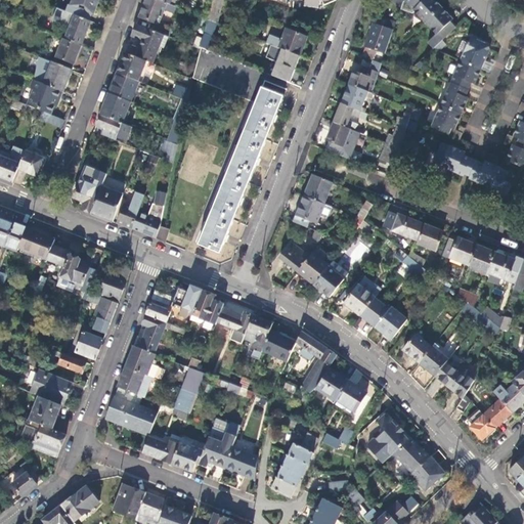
[(93,14),(98,0),(72,0),(71,5),(91,13),(93,14)]
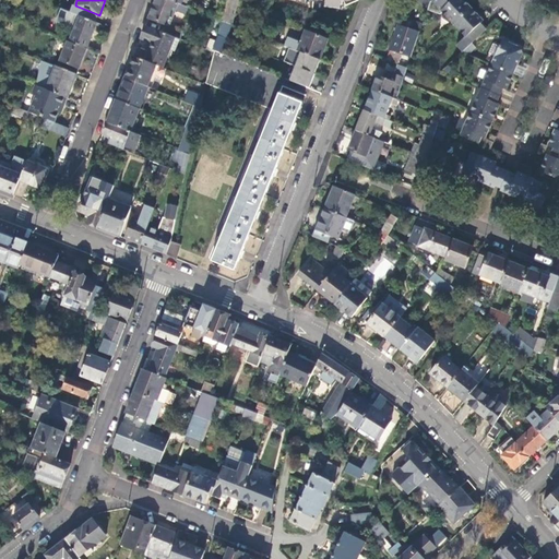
[(169,26),(175,10),(178,3),(170,0),(154,0),(147,19),(164,24),(161,32),(176,37),(179,38),(182,31),(169,26)]
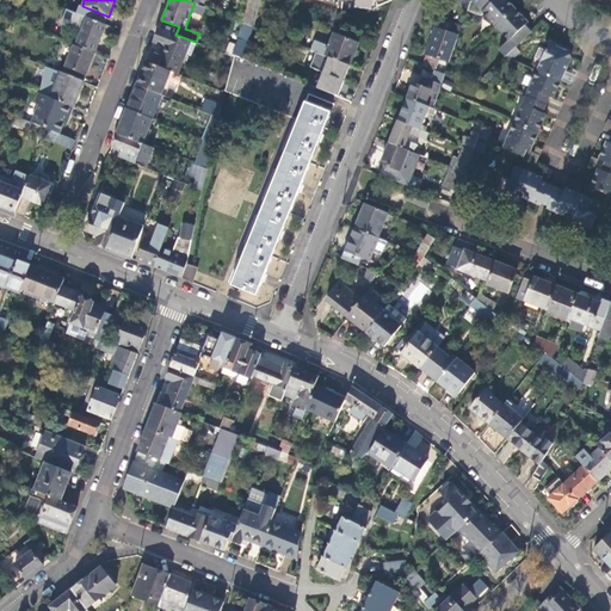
[(247,0),(242,23),(250,25),(252,26),(259,0),(247,0)]
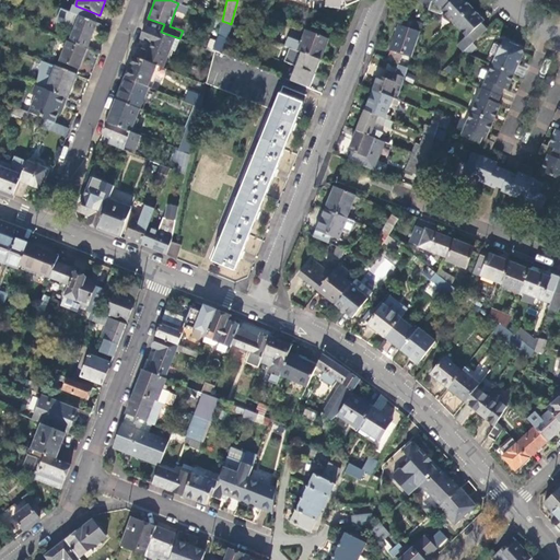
[(444,12),(454,24),(473,8),(465,0),(432,0),(431,1),(430,6),(428,9),(442,13),(444,12)]
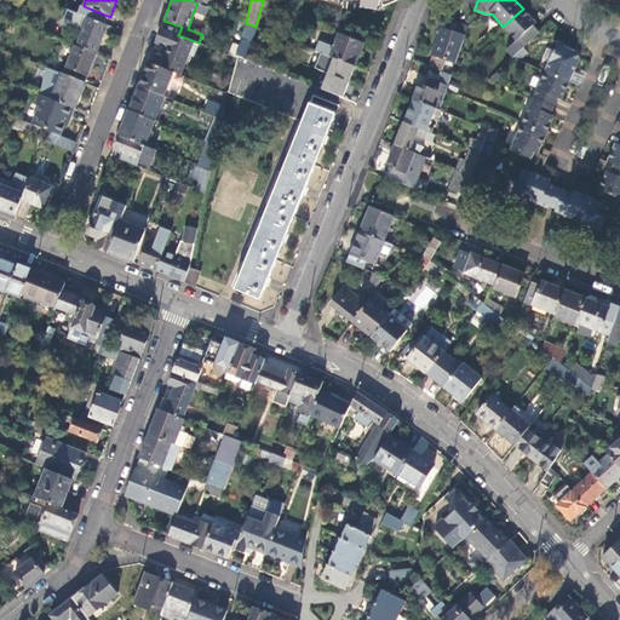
[(197,4),(194,11),(206,16),(208,7),(200,5),(197,4)]
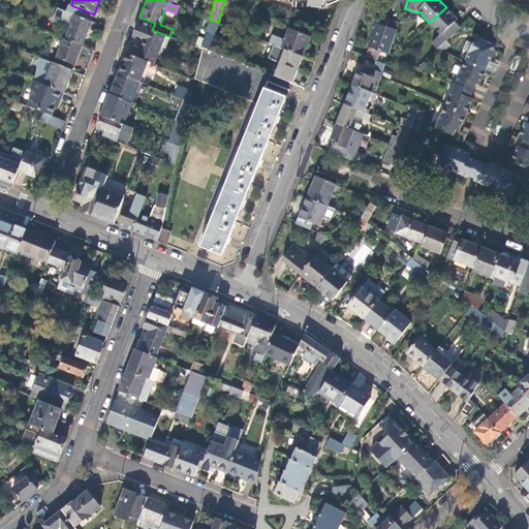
[(69,4),(66,11),(75,16),(89,21),(92,13),(71,5),(69,4)]
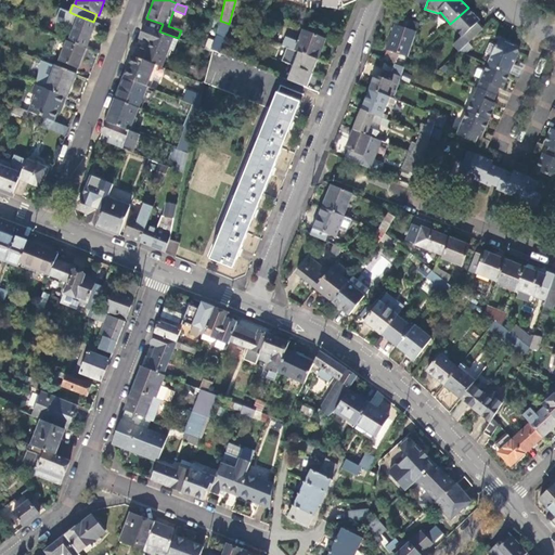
[(468,8),(450,24),(463,36),(453,44),(459,51),(460,51),(469,41),(483,28),(478,23),(480,21),(468,8)]
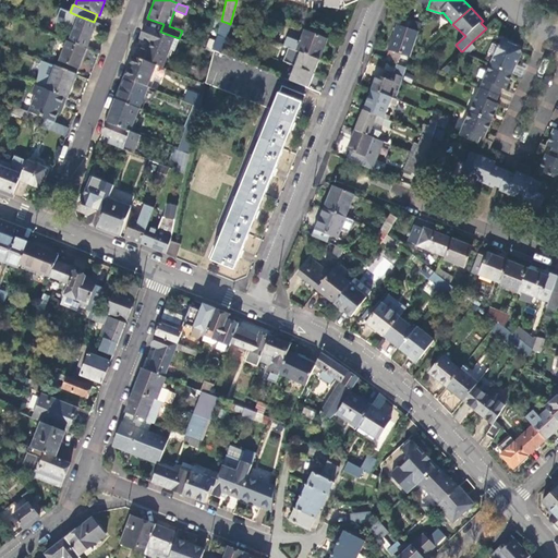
[(56,22),(74,29),(80,16),(70,12),(61,9),(56,22)]
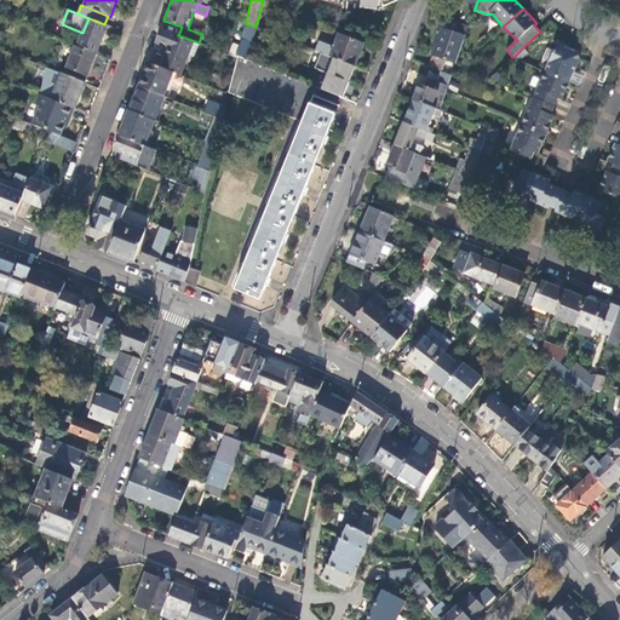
[(78,47),(96,55),(108,26),(104,24),(89,18),(82,33),(78,47)]
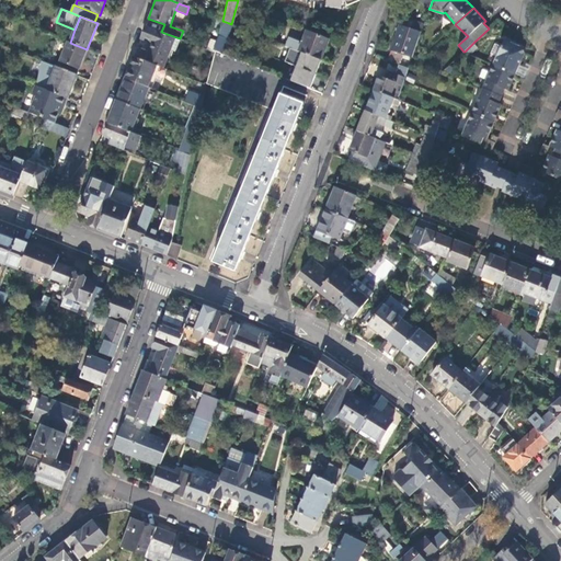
[(221,20),(216,50),(224,54),(229,38),(225,37),(229,23),(222,21),(221,20)]
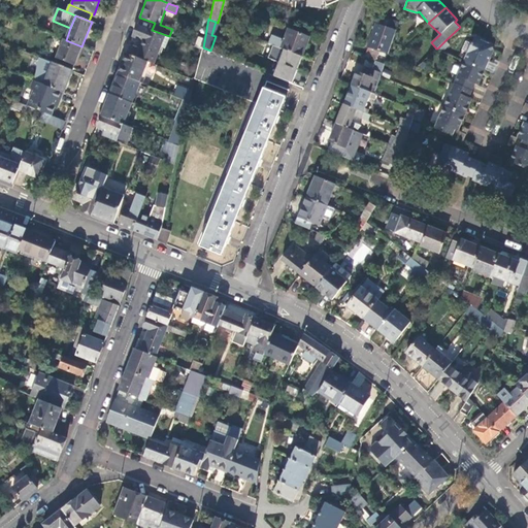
[(385,64),(399,22),(393,20),(391,28),(376,24),(365,56),(375,60),(385,64)]
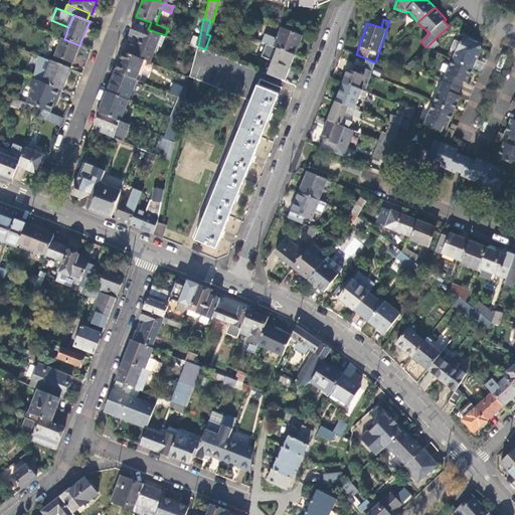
[(134,23),(129,35),(139,39),(132,55),(144,60),(151,62),(157,46),(162,34),(148,29),(134,23)]
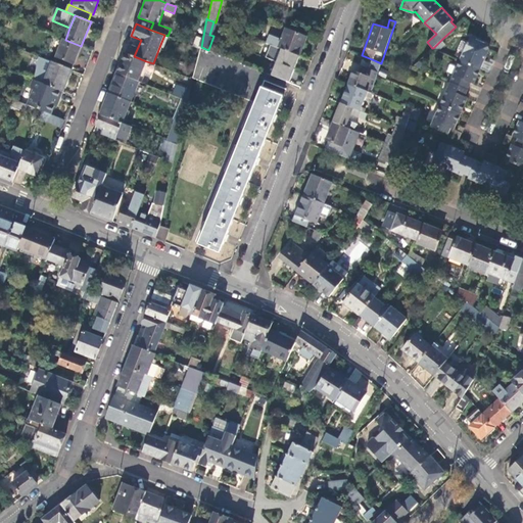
[(281,48),(299,56),(303,47),(307,37),(287,29),(283,39),(270,35),(267,43),(281,48)]
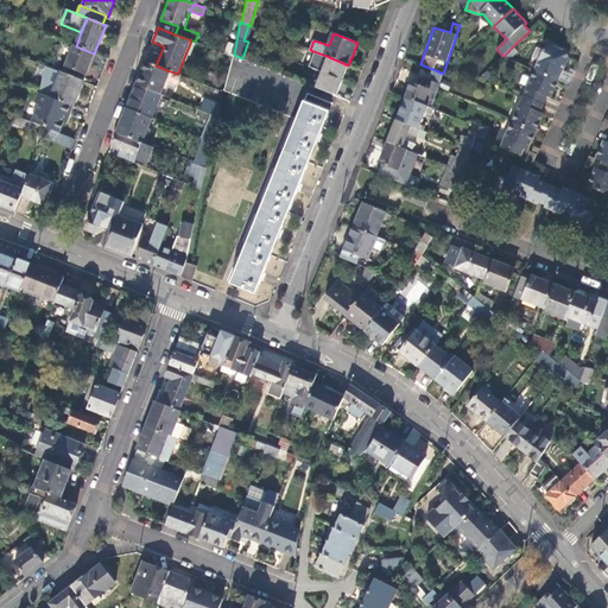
[(195,42),(191,40),(185,55),(190,56),(196,43),(195,42)]
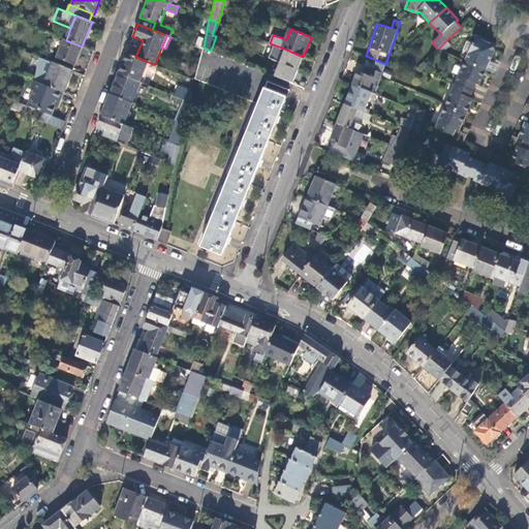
[(194,47),(201,49),(204,38),(198,36),(194,47)]
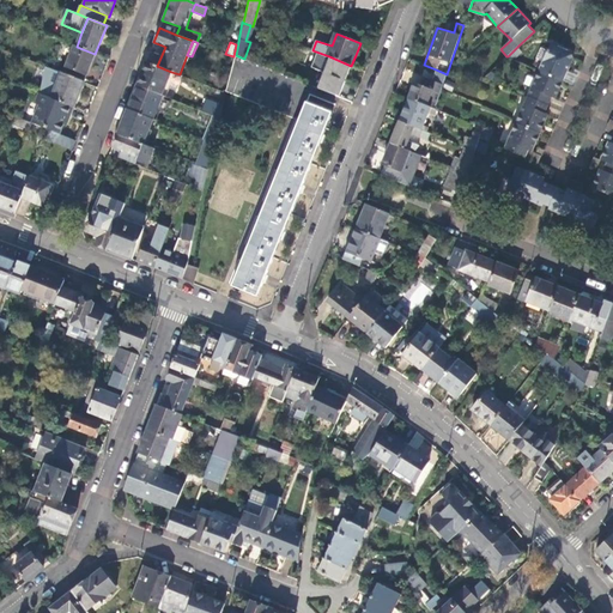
[(574,58),(571,53),(551,43),(548,50),(544,62),(540,70),(560,79),(564,71),(568,72),(574,58)]
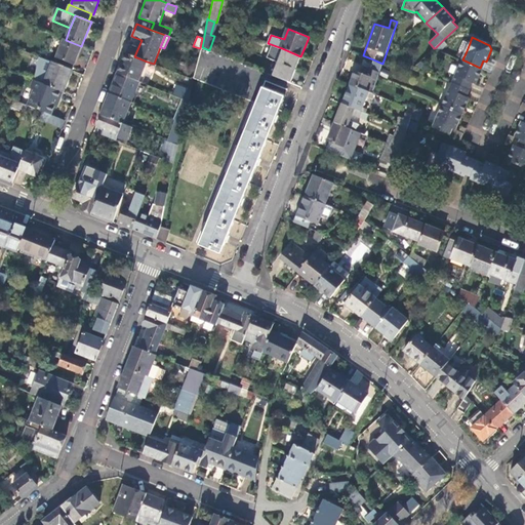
[(72,70),(81,46),(66,40),(64,39),(54,63),(72,70)]
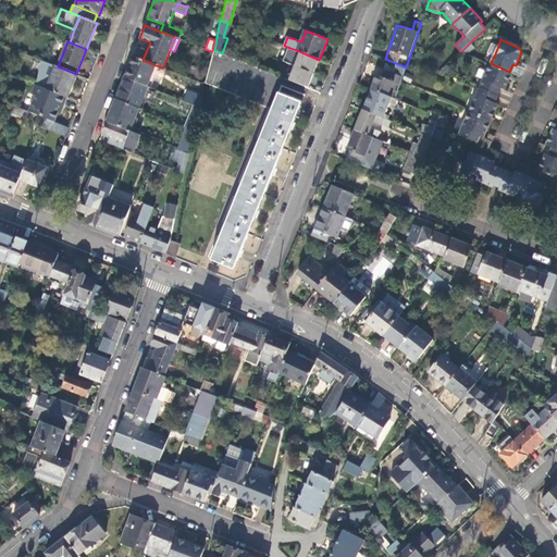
[(477,48),(471,41),(461,51),(470,54),(477,48)]
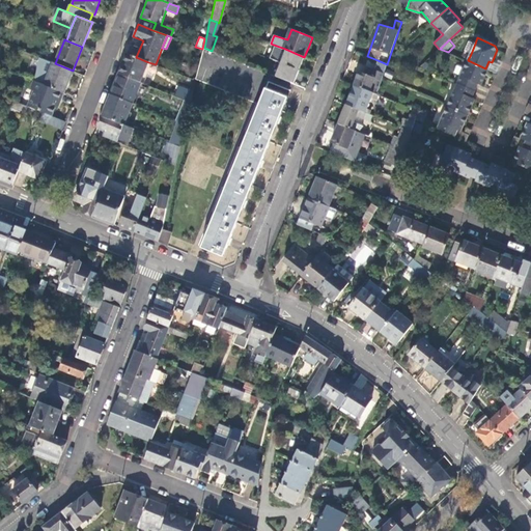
[(469,42),(465,52),(471,54),(475,44),(469,42)]
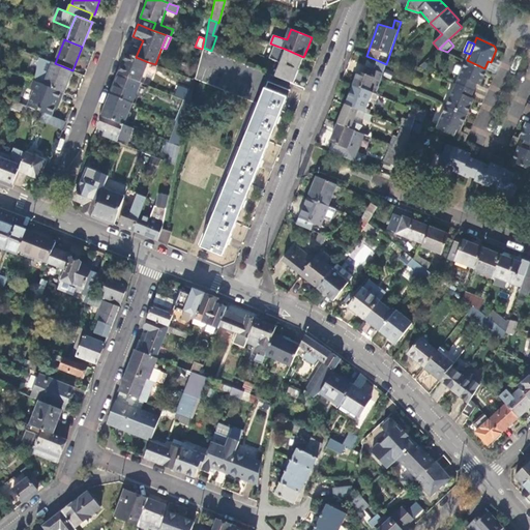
[(204,48),(196,79),(259,105),(201,247),(223,257),(233,233),(247,197),(264,154),(281,114),(287,98),(265,89),(271,74),(211,51),(204,48)]
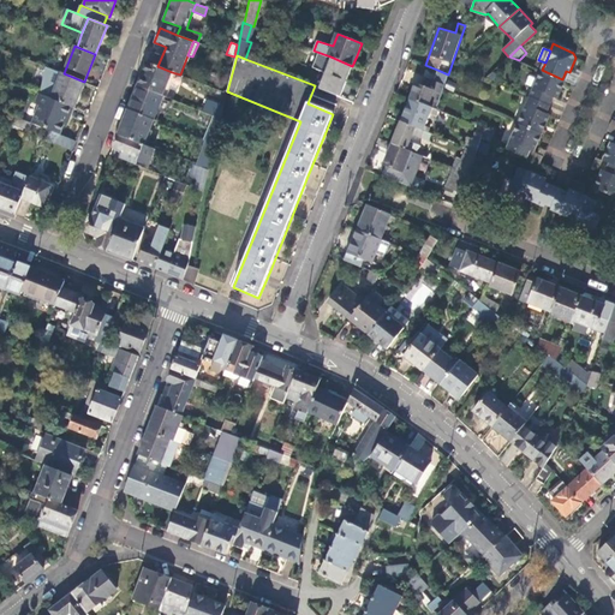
[(350,73),(352,66),(330,57),(317,88),(340,96),(344,90),(350,73)]
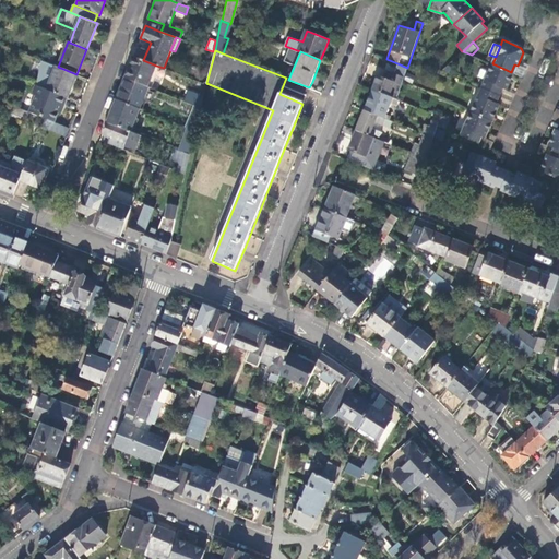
[(133,56),(125,78),(147,86),(156,66),(143,60),(133,56)]
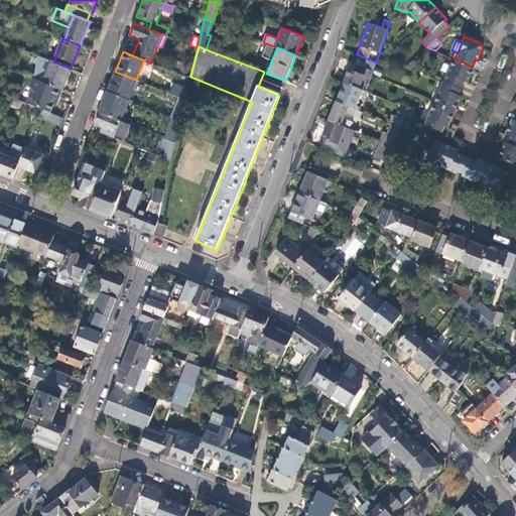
[(366,91),(376,62),(367,58),(363,70),(361,69),(359,74),(349,71),(344,83),(366,91)]
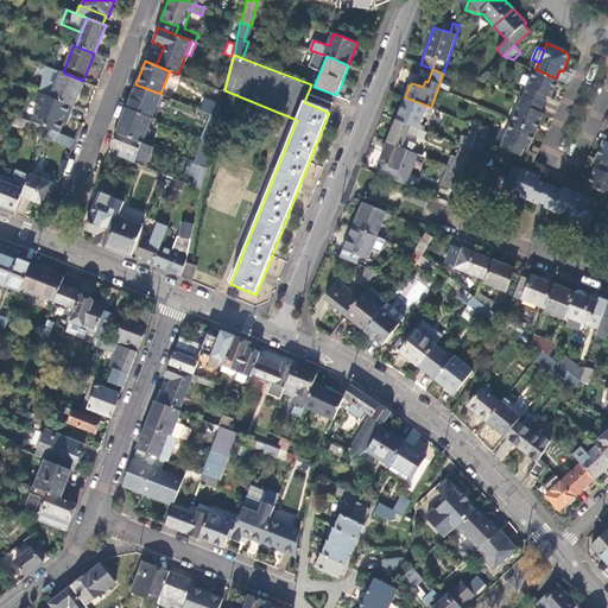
[(536,69),(524,95),(544,105),(548,96),(551,97),(559,80),(556,78),(536,69)]
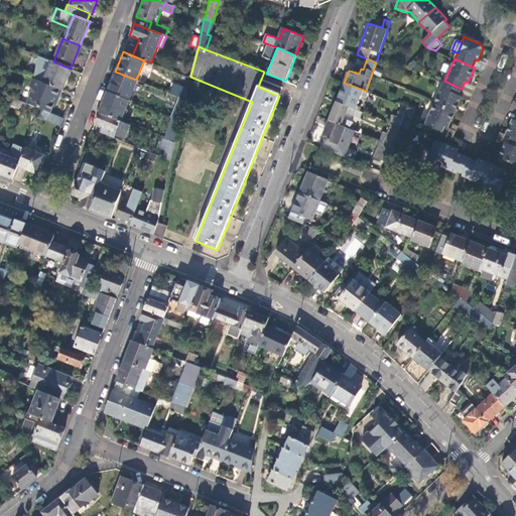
[(61,91),(61,90),(71,69),(53,61),(51,61),(43,83),(42,83),(61,91)]
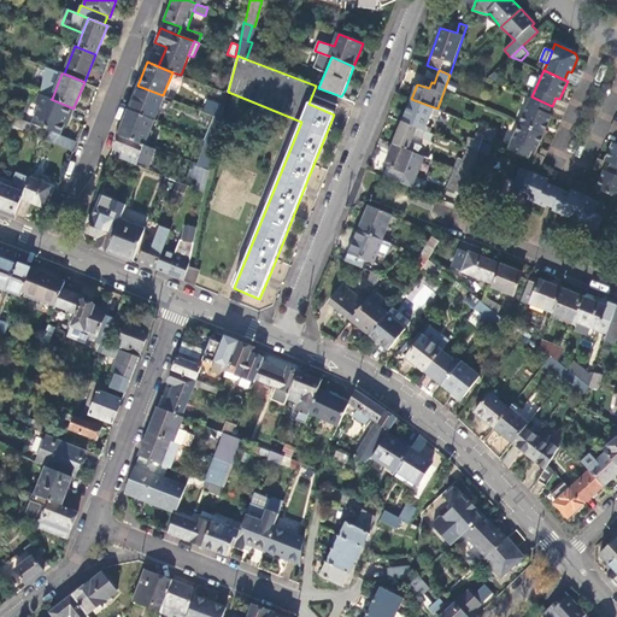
[(447,87),(456,90),(458,83),(450,80),(447,87)]
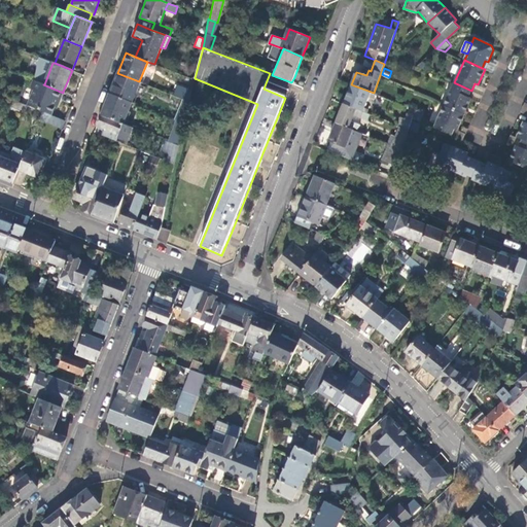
[(117,73),(109,94),(131,102),(139,81),(117,73)]
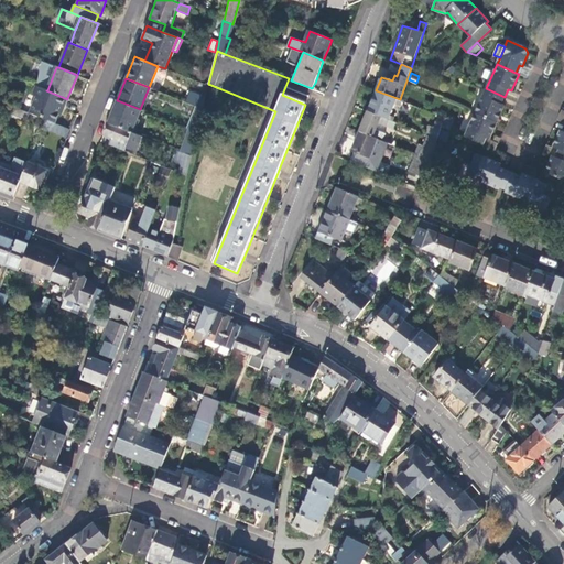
[(40,117),(55,123),(61,107),(64,108),(67,99),(46,90),(47,90),(35,85),(32,95),(29,94),(22,110),(40,117)]
